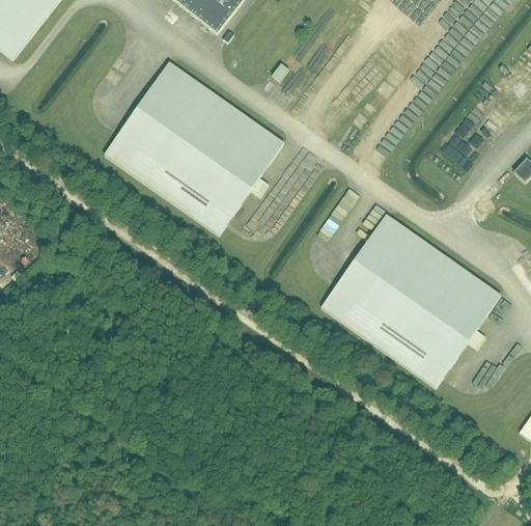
[(0,0),(0,48),(12,58),(12,57),(58,0),(0,0)]
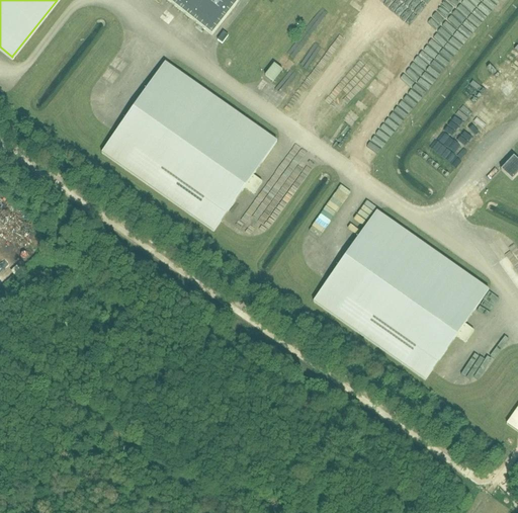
[(171,0),(196,19),(202,24),(211,31),(236,1),(237,0),(171,0)]
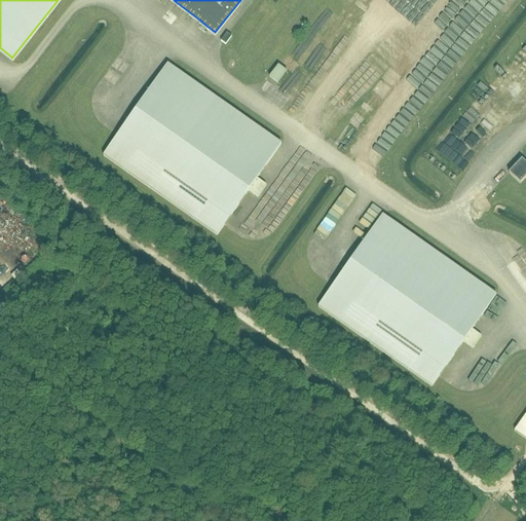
[(257,175),(280,140),(167,61),(167,60),(117,131),(103,151),(217,231),(224,222),(248,187),(258,193),(266,181),(257,175)]
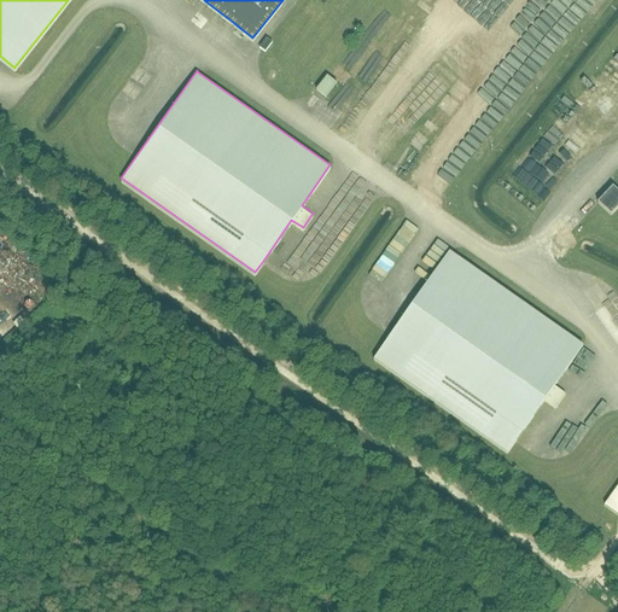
[(617,187),(612,182),(598,198),(611,211),(617,203),(617,187)]
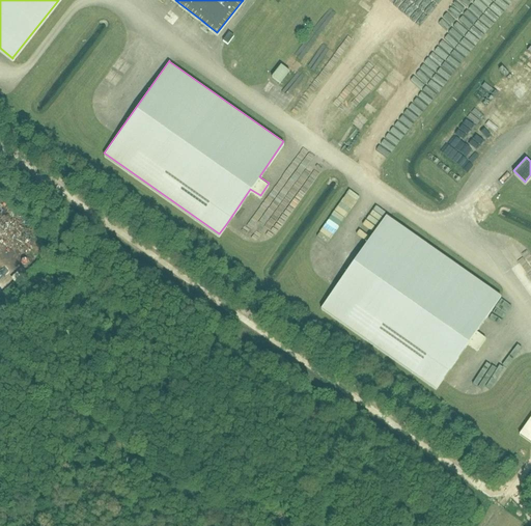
[(386,213),(335,284),(320,305),(436,386),(443,376),(468,341),(477,348),(485,335),(476,329),(501,294),(386,213)]
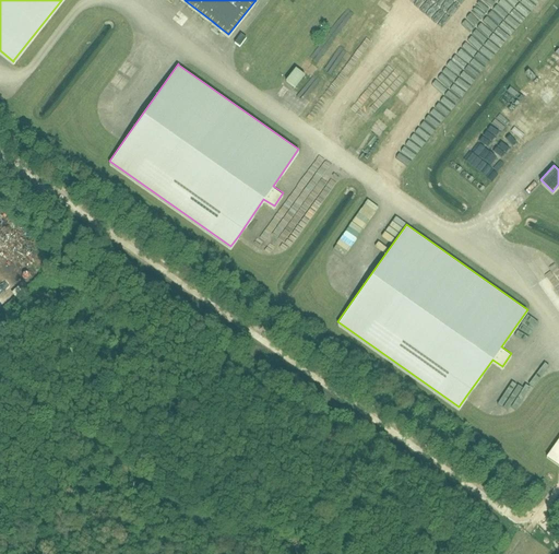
[(558,435),(546,454),(558,462),(558,461),(558,435)]
